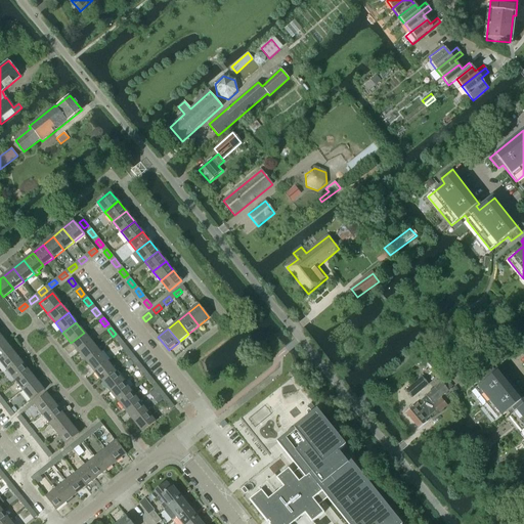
[(71,343),(79,352),(92,342),(84,333),(71,343)]
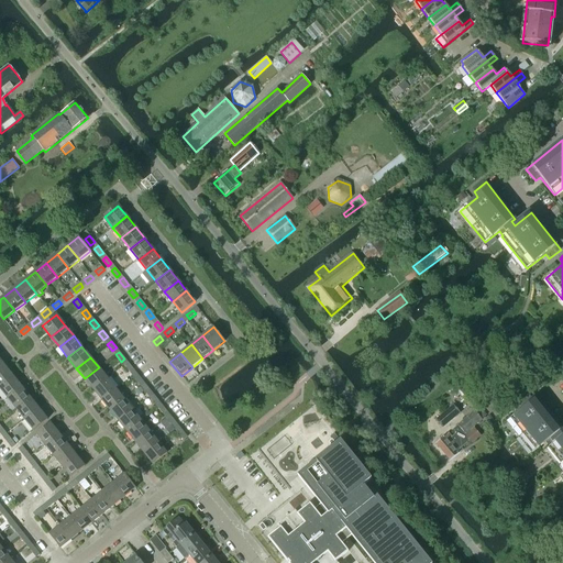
[(128,362),(124,365),(129,372),(133,368),(128,362)]
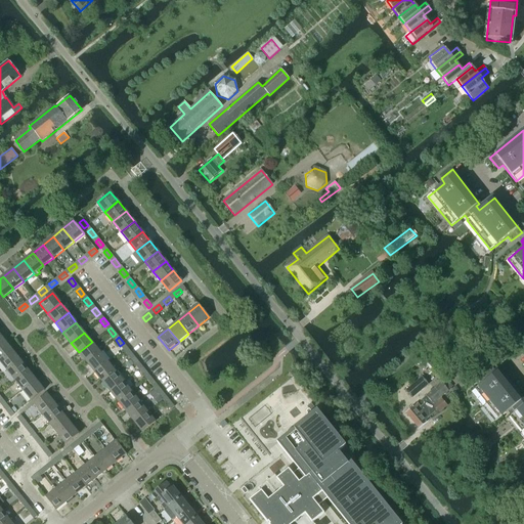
[(0,344),(0,360),(12,351),(4,341),(0,344)]
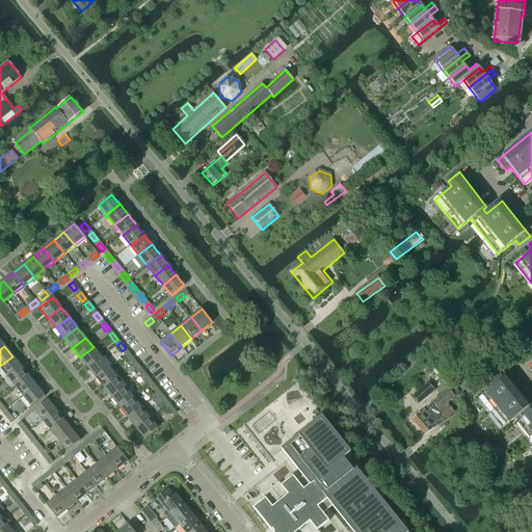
[(80,357),(88,368),(101,357),(94,347),(80,357)]
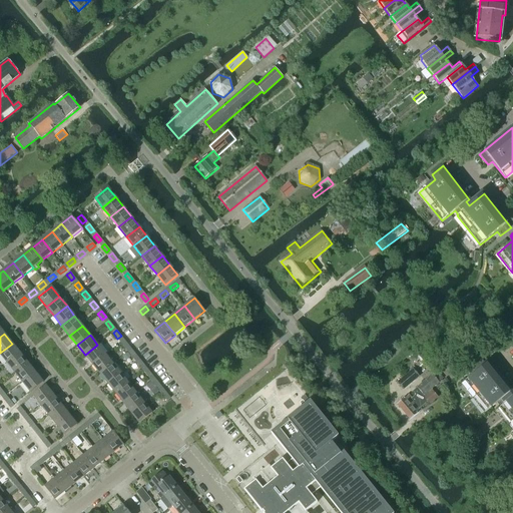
[(124,340),(120,343),(125,349),(129,346),(124,340)]
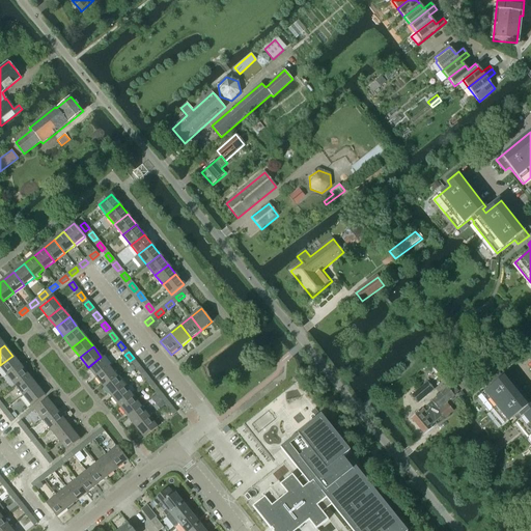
[(0,365),(0,366),(7,376),(21,365),(12,356),(0,365)]
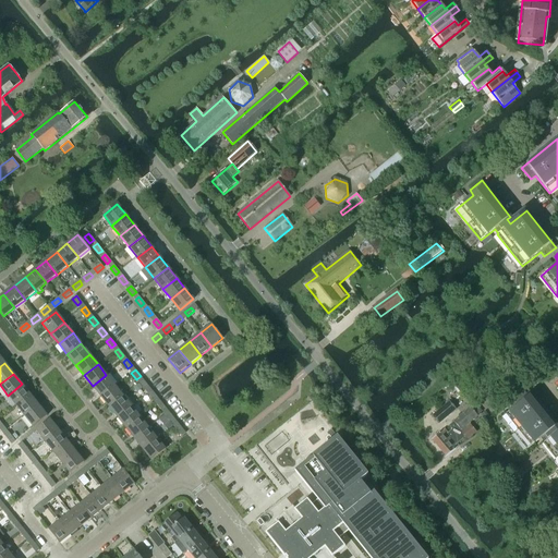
[(93,386),(100,397),(114,386),(106,375),(93,386)]
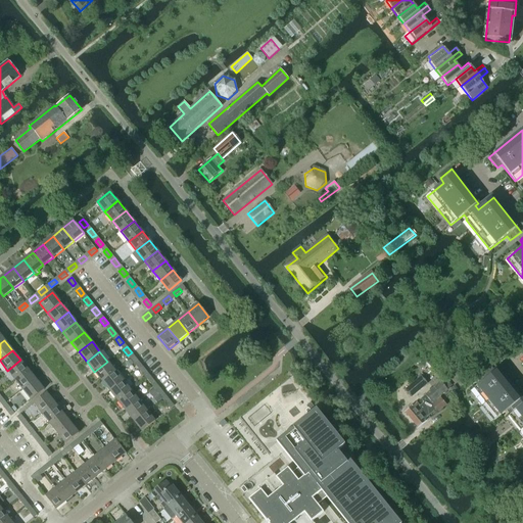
[(135,357),(131,359),(136,365),(139,363),(135,357)]
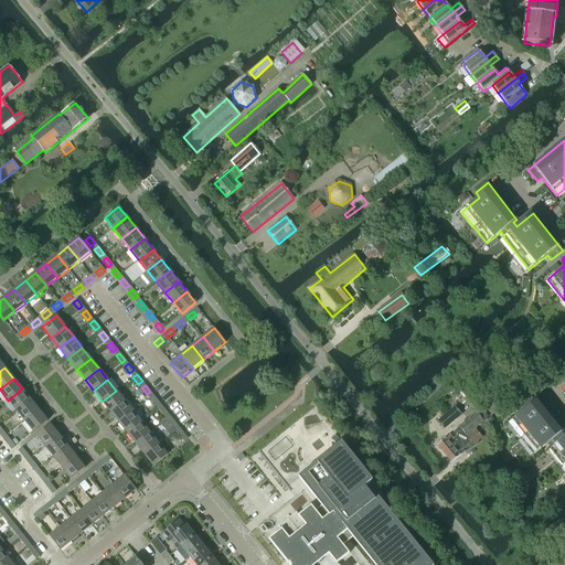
[(8,401),(17,411),(30,400),(22,388),(8,401)]
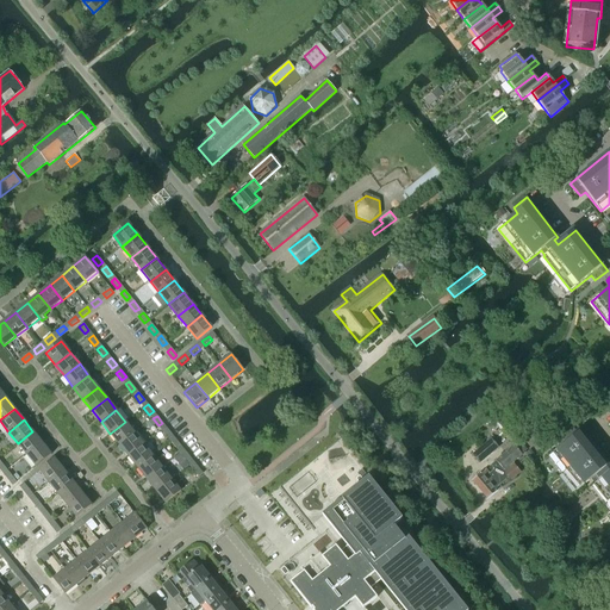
[(110,434),(119,446),(135,433),(125,422),(110,434)]
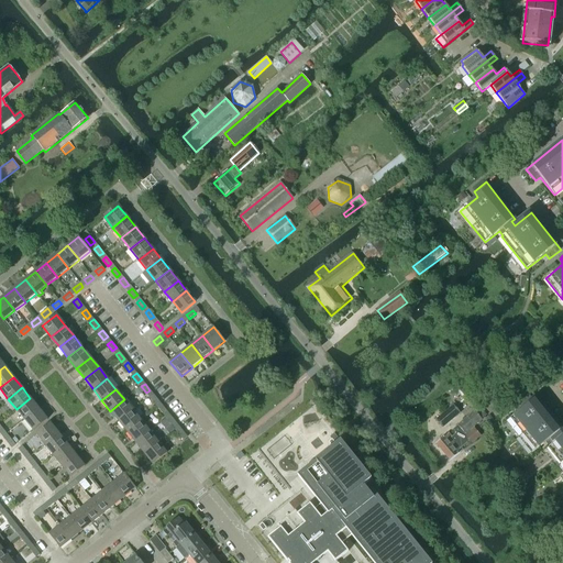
[(562,434),(562,437),(559,432),(562,429),(532,393),(520,401),(525,407),(507,421),(532,453),(545,442),(550,446),(549,446),(562,465),(562,434)]
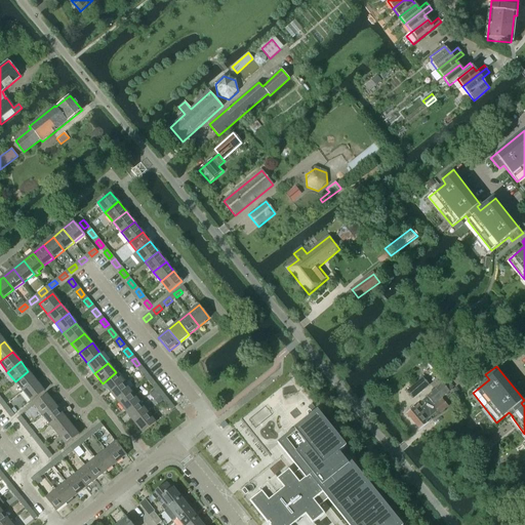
[(143,367),(139,370),(145,376),(148,373),(143,367)]
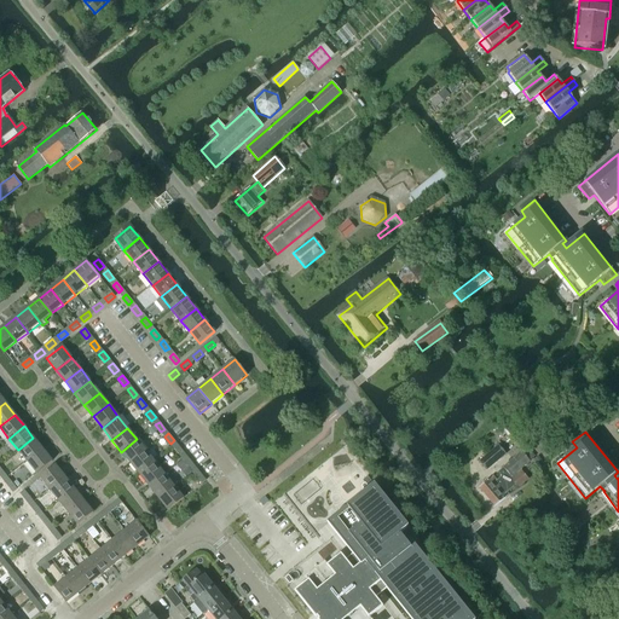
[(18,450),(27,462),(42,450),(33,438),(18,450)]
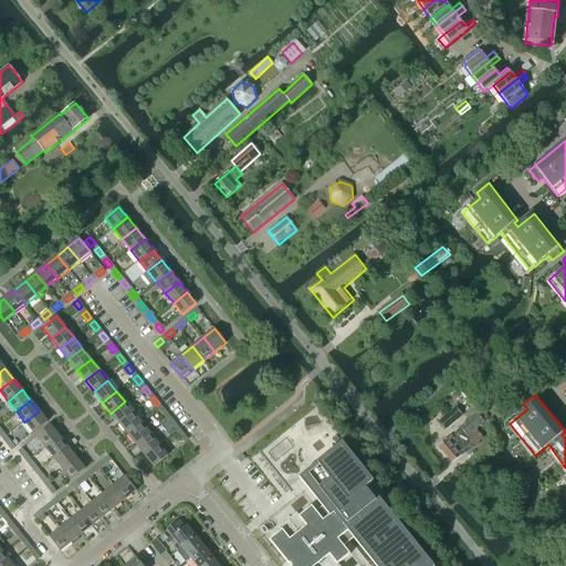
[(111,413),(119,423),(134,412),(125,401),(111,413)]
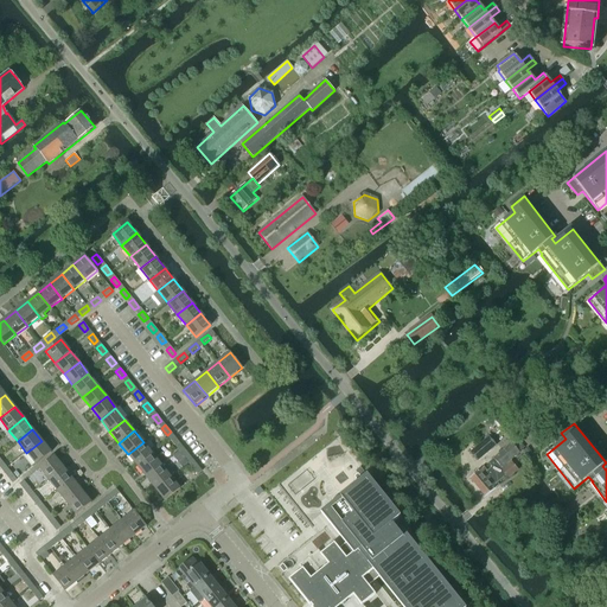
[(174,436),(170,440),(176,447),(180,443),(174,436)]
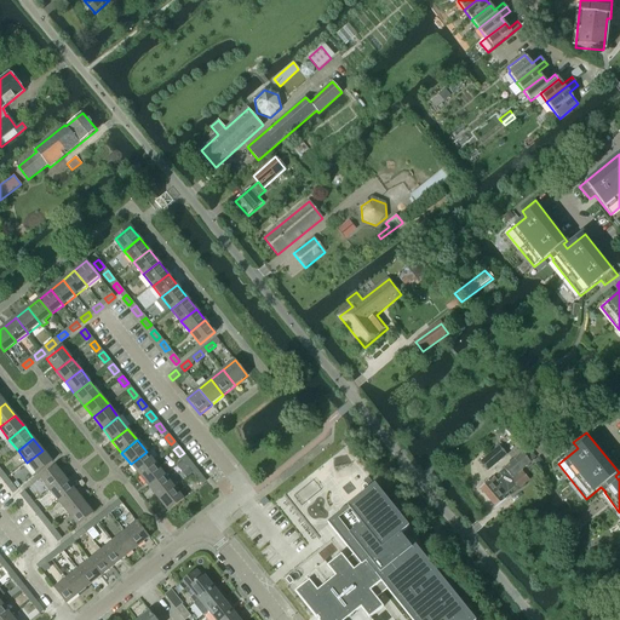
[(482,463),(488,470),(506,454),(500,447),(482,463)]
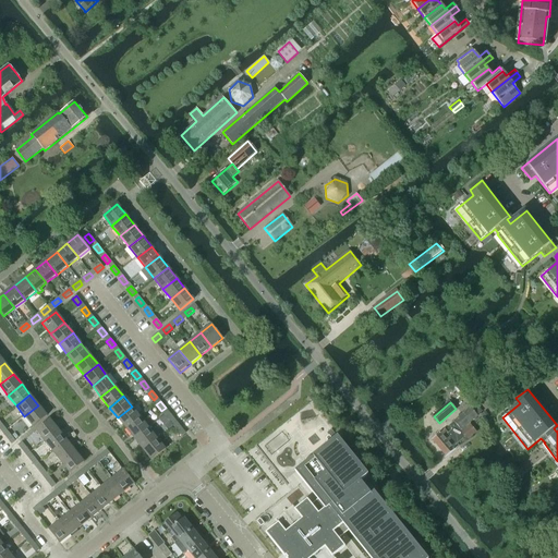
[(38,405),(24,416),(33,427),(47,416),(38,405)]
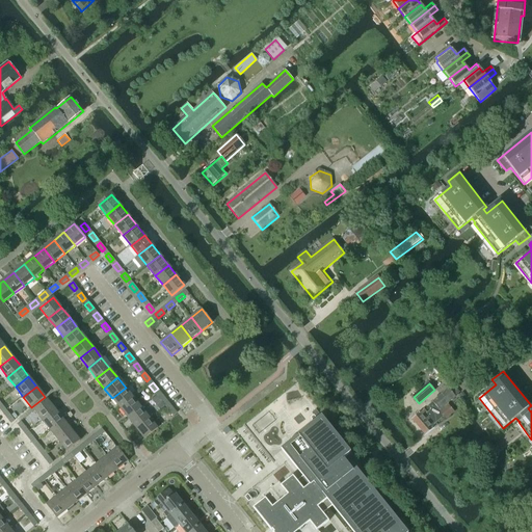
[(112,398),(121,408),(133,398),(126,388),(112,398)]
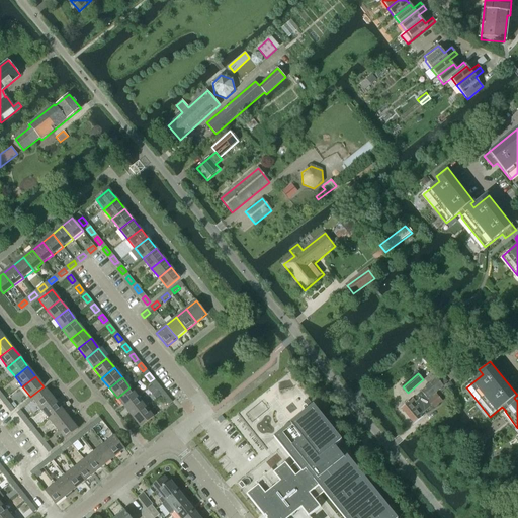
[(417,396),(420,399),(416,402),(413,399),(401,408),(414,424),(426,415),(424,412),(431,406),(433,408),(441,402),(436,395),(435,397),(433,395),(443,386),(437,378),(417,396)]
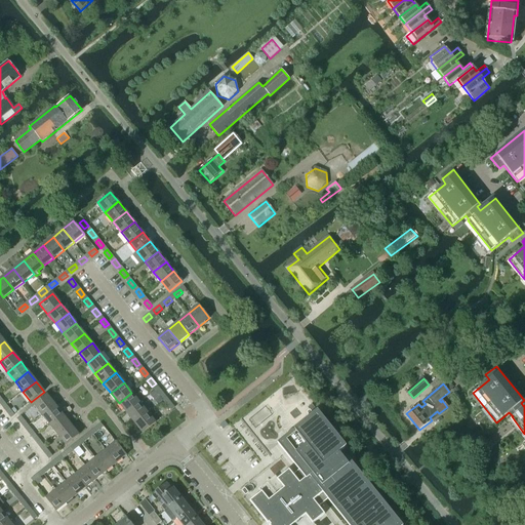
[(159,388),(155,390),(160,397),(164,394),(159,388)]
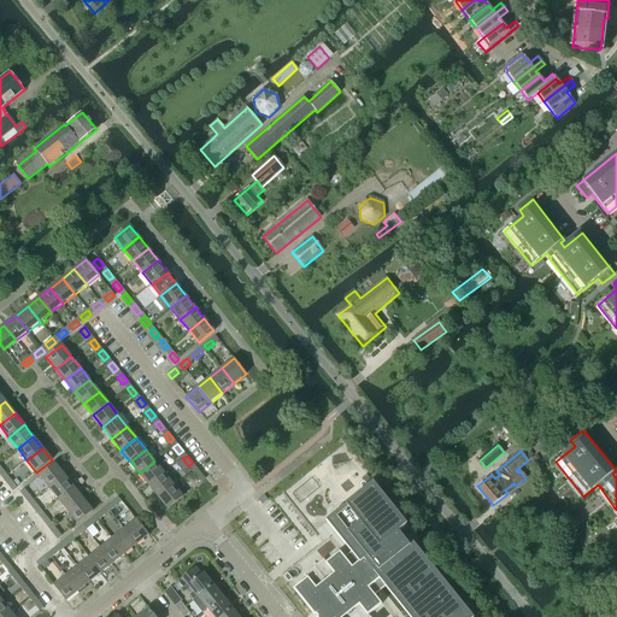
[(140,474),(148,486),(164,472),(154,462),(140,474)]
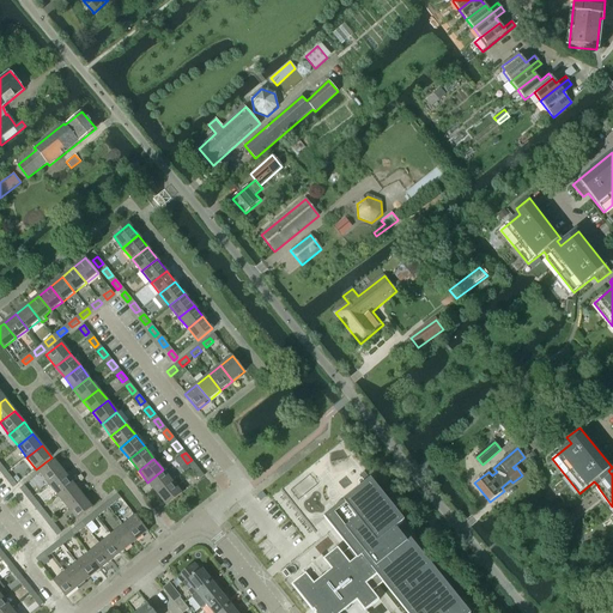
[(40,473),(49,485),(64,473),(54,461),(40,473)]
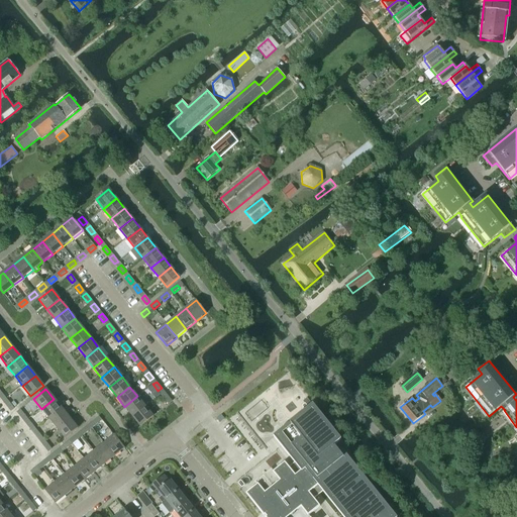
[(164,391),(161,394),(166,400),(169,397),(164,391)]
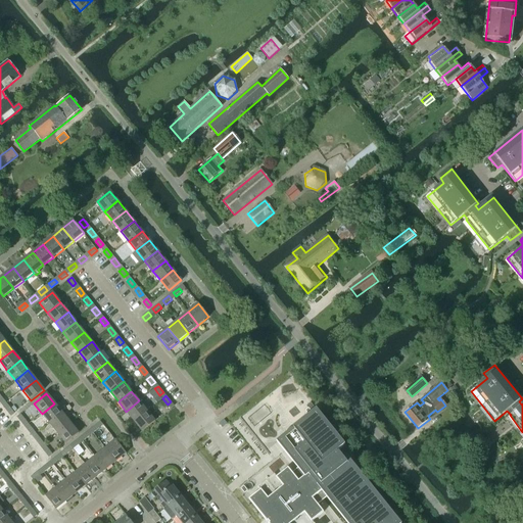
[(126,412),(134,421),(147,411),(139,400),(126,412)]
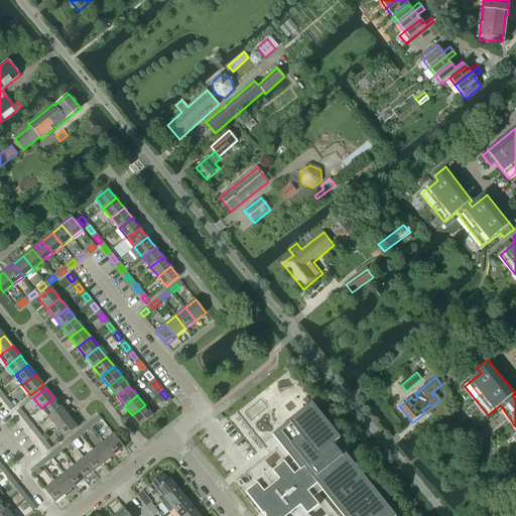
[(41,408),(48,418),(61,407),(53,398),(41,408)]
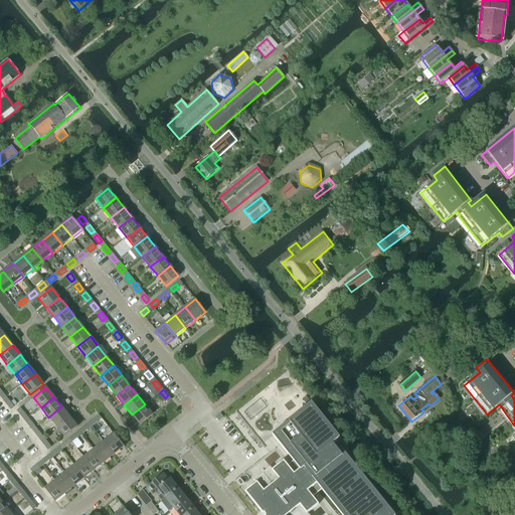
[(9,401),(6,404),(10,410),(14,407),(9,401)]
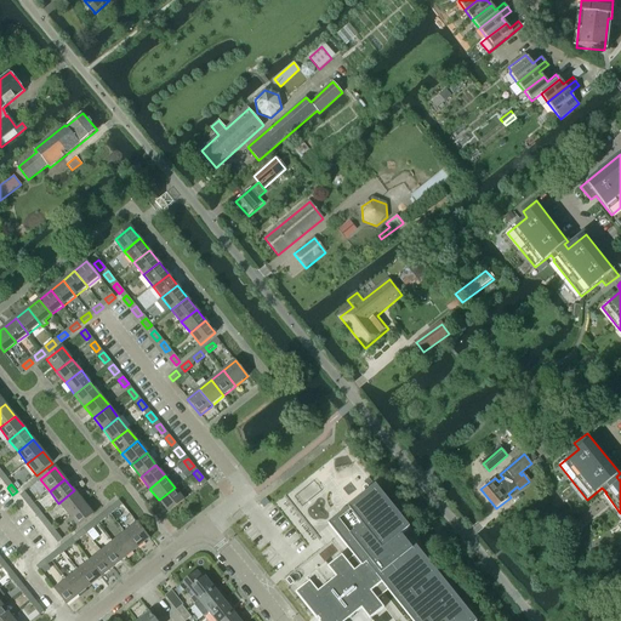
[(309,581),(295,593),(314,617),(317,620),(318,619),(320,620),(319,620),(347,620),(362,610),(370,620),(385,609),(376,598),(383,592),(387,590),(411,620),(476,620),(416,546),(415,545),(412,546),(412,547),(411,548),(402,536),(410,529),(376,486),(348,508),(349,510),(347,512),(346,511),(329,524),(357,559),(349,565),(342,556),(328,568),(336,577),(318,592),(309,581)]
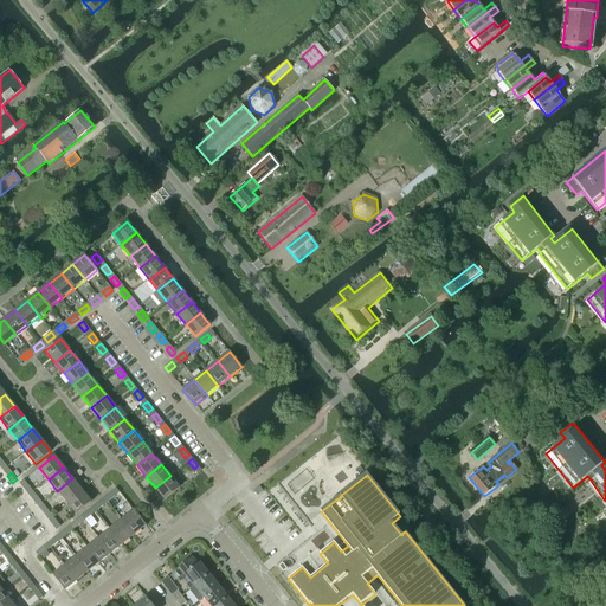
[(171,476),(155,488),(165,500),(180,488),(171,476)]
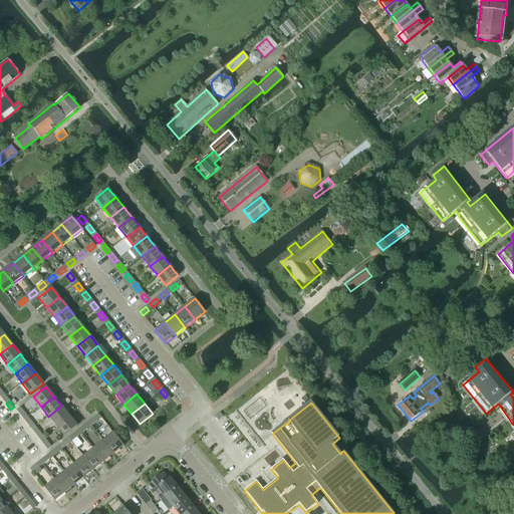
[(48,417),(56,426),(69,416),(61,406),(48,417)]
